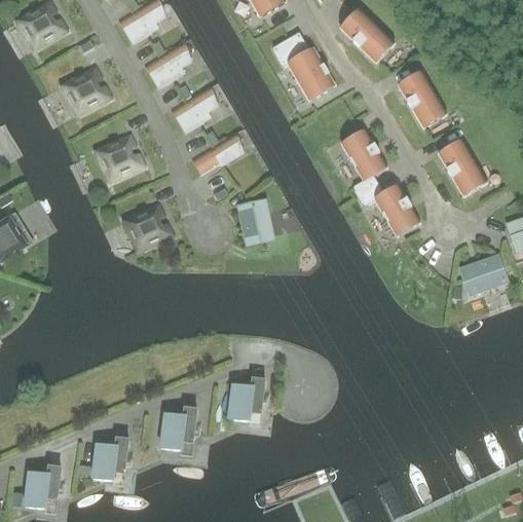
[(248,0),(258,16),(285,0),(248,0)]
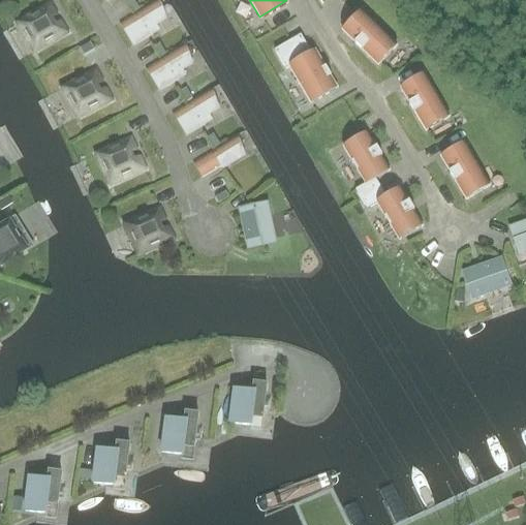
[(151,1),(118,20),(132,43),(154,30),(151,25),(161,19),(151,1)]
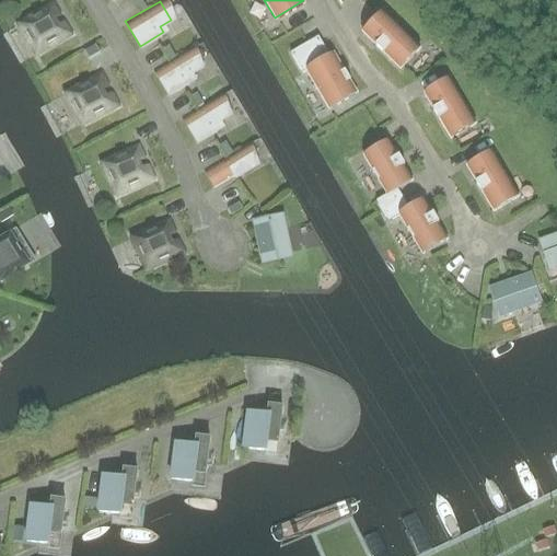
[(37,48),(67,31),(49,2),(21,19),(37,48)]
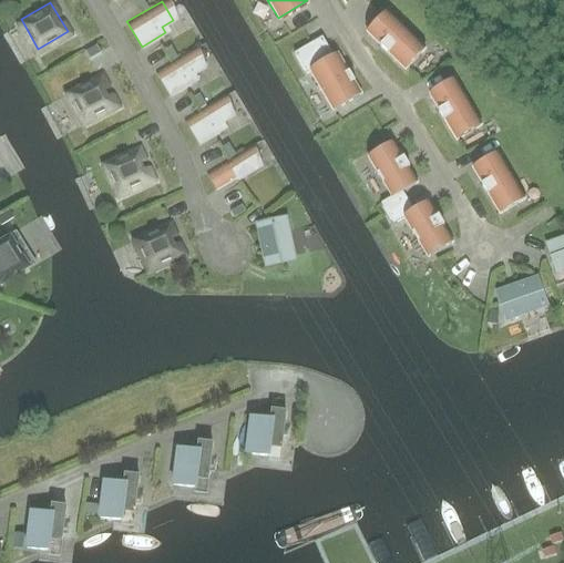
[(385,9),(365,29),(401,67),(422,47),(385,9)]
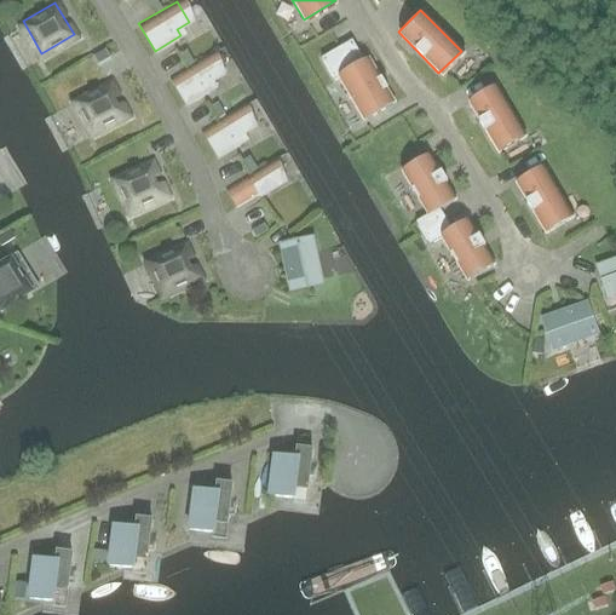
[(350,38),(320,55),(333,78),(338,75),(362,118),(393,99),(368,56),(363,59),(350,38)]
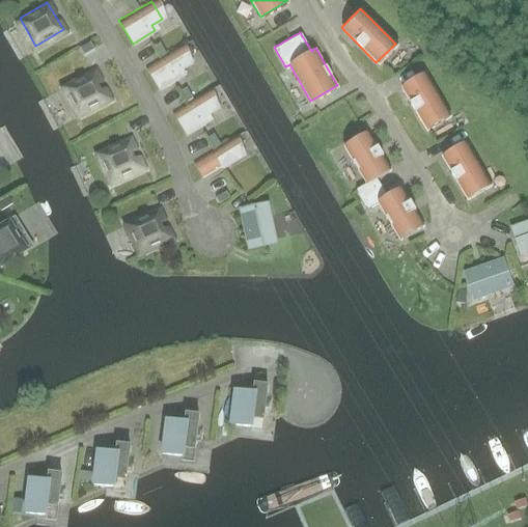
[(88,40),(78,47),(81,54),(92,48),(88,40)]
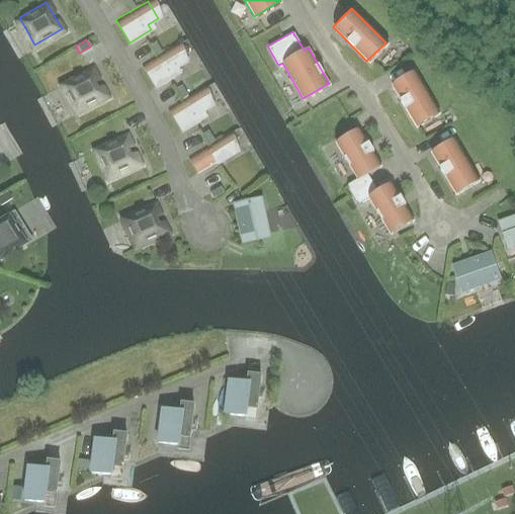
[(176,72),(173,67),(183,61),(173,44),(142,63),(155,85),(176,72)]
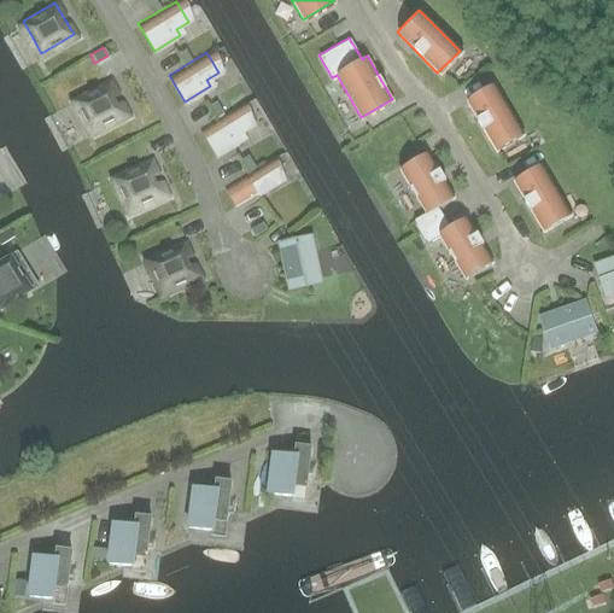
[(93,130),(126,114),(109,80),(75,98),(93,130)]
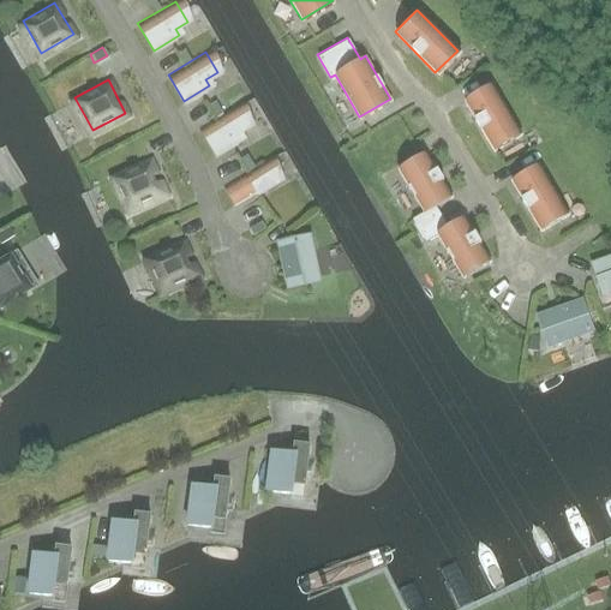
[(462,99),(491,148),(519,132),(490,83),(462,99)]
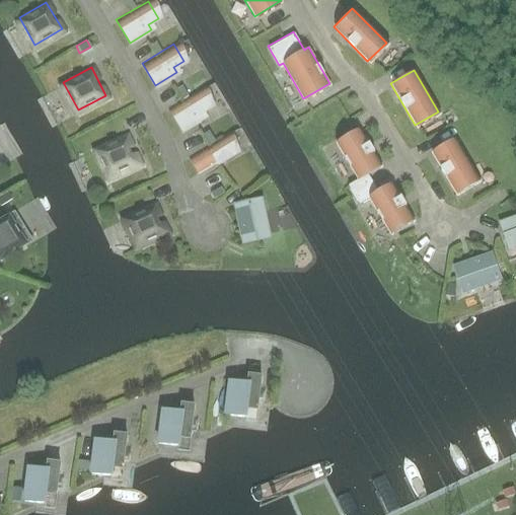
[(210,104),(200,87),(167,106),(180,129),(203,117),(200,111),(210,104)]
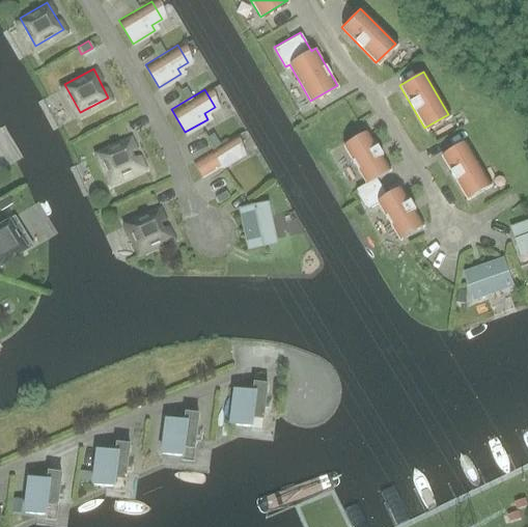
[(354,187),(361,199),(381,188),(377,179),(390,171),(366,131),(342,144),(364,182),(354,187)]
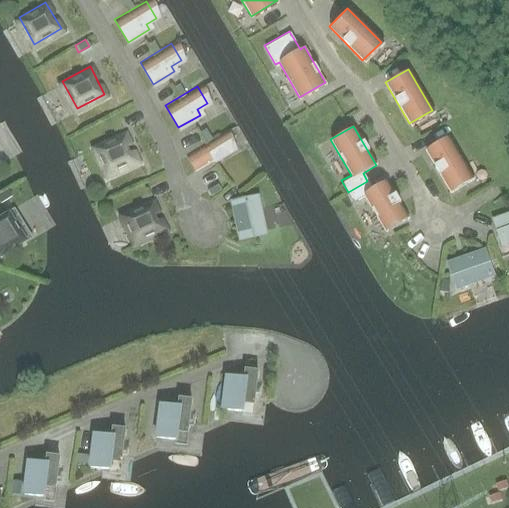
[(108,173),(137,160),(124,132),(95,145),(108,173)]
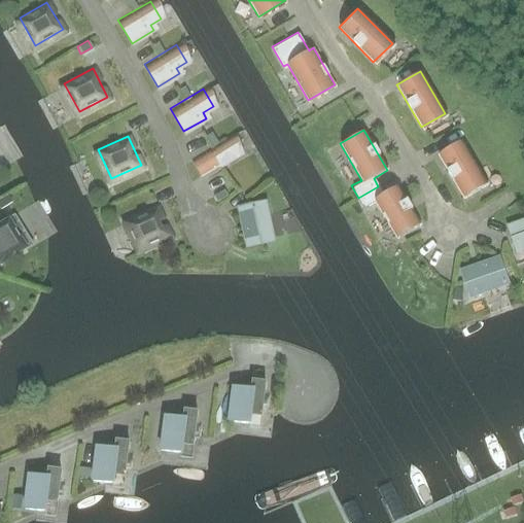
[(189,159),(198,173),(231,154),(222,139),(189,159)]
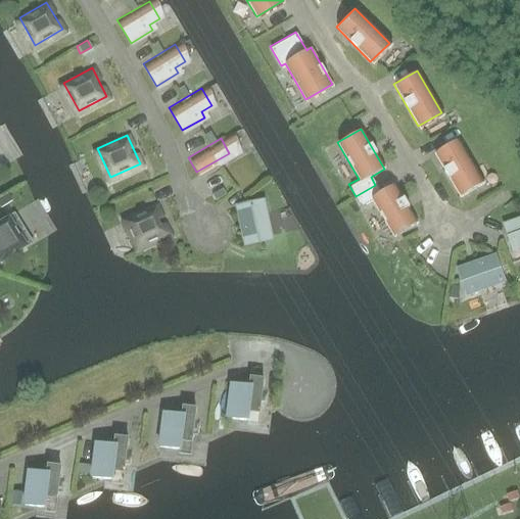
[(457,138),(433,151),(459,194),(481,181),(457,138)]
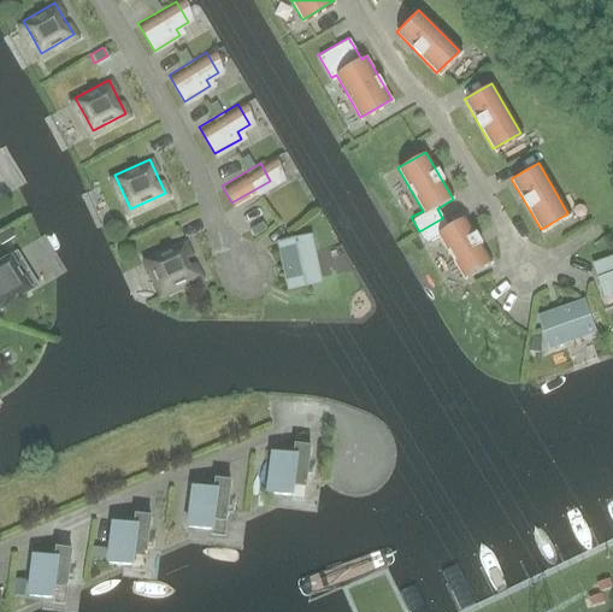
[(442,218),(419,231),(424,241),(437,233),(461,276),(489,259),(465,217),(448,227),(442,218)]
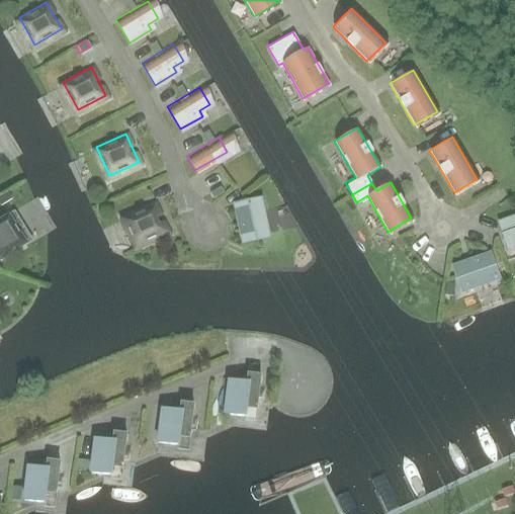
[(218,185),(207,191),(210,197),(222,191),(218,185)]
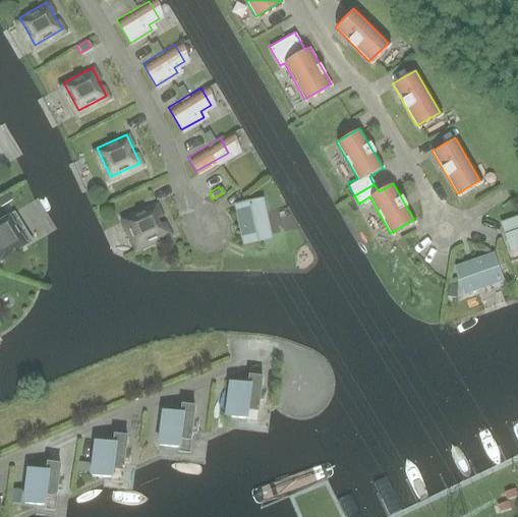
[(5,189),(0,191),(0,202),(10,196),(5,189)]
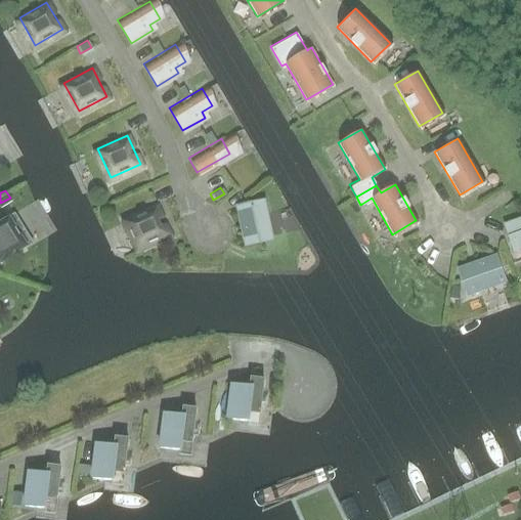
[(262,200),(235,205),(244,242),(270,236),(262,200)]
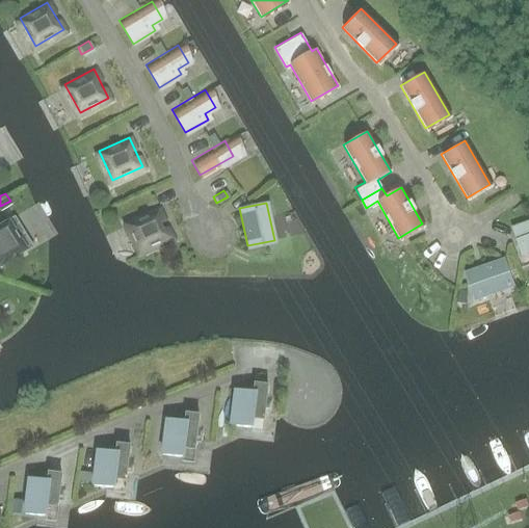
[(141,251),(170,237),(157,208),(128,221),(141,251)]
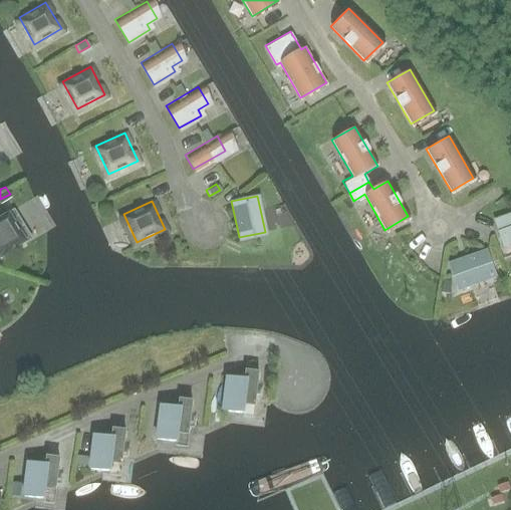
[(510,212),(494,218),(503,243),(510,240),(510,212)]
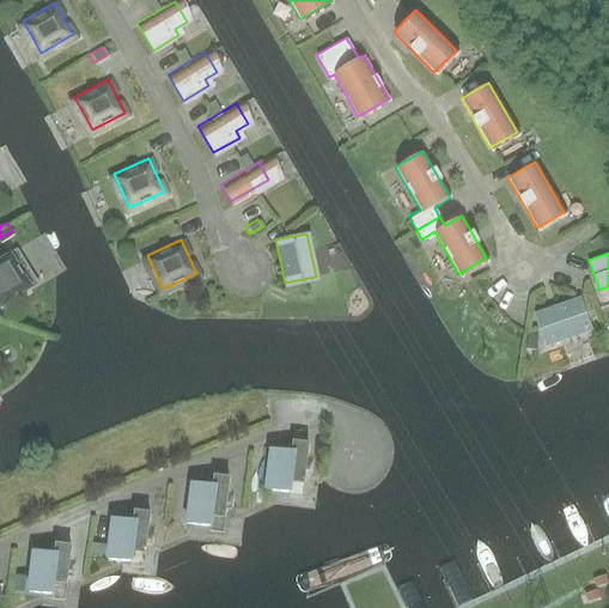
[(0,302),(28,285),(7,254),(0,257),(0,302)]
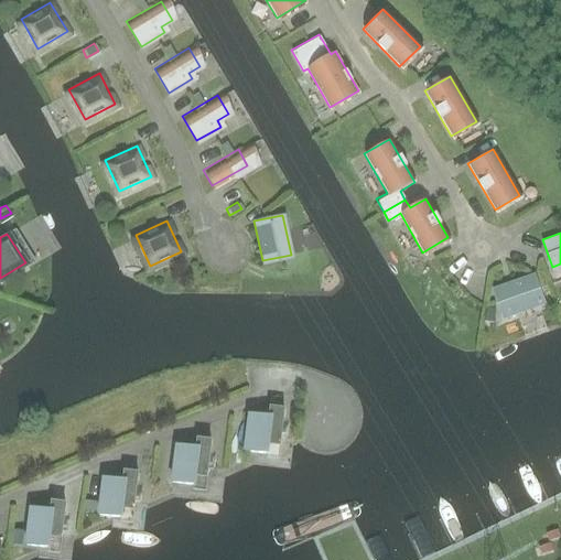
[(531,273),(492,288),(502,315),(541,301),(531,273)]
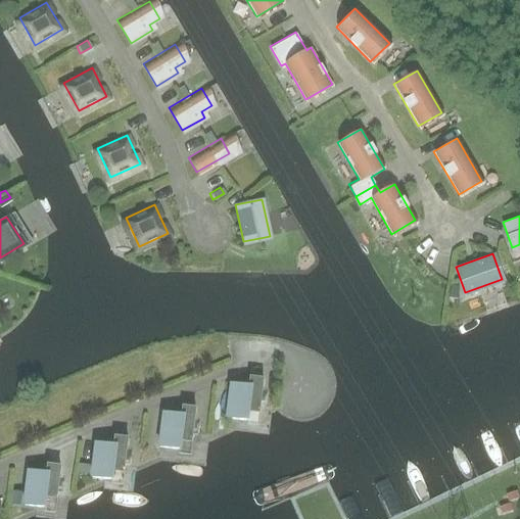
[(448,282),(446,294),(456,295),(458,283),(448,282)]
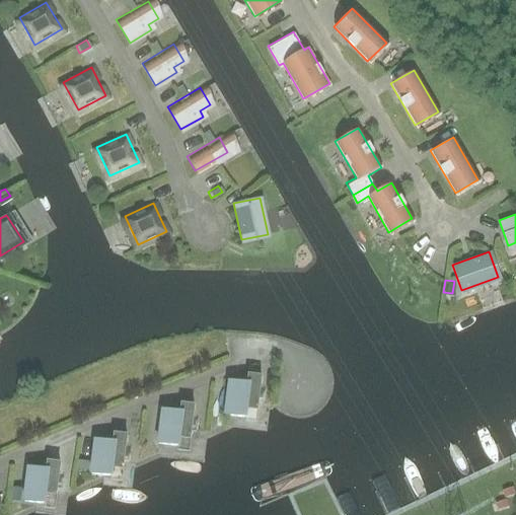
[(247,382),(227,380),(224,411),(244,413),(245,403),(255,405),(260,375),(248,373),(247,382)]
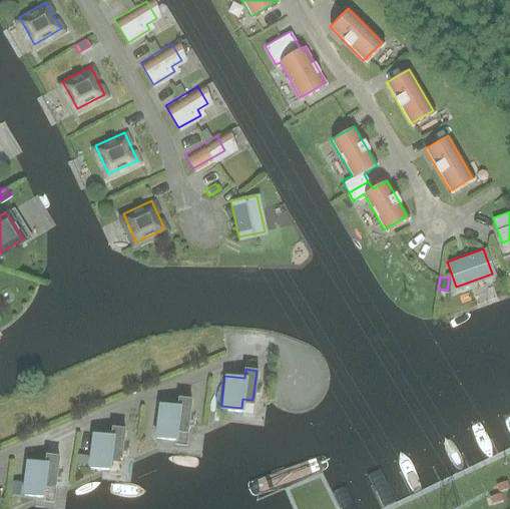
[(179,409),(159,406),(155,436),(175,439),(176,429),(187,431),(190,401),(180,400),(179,409)]
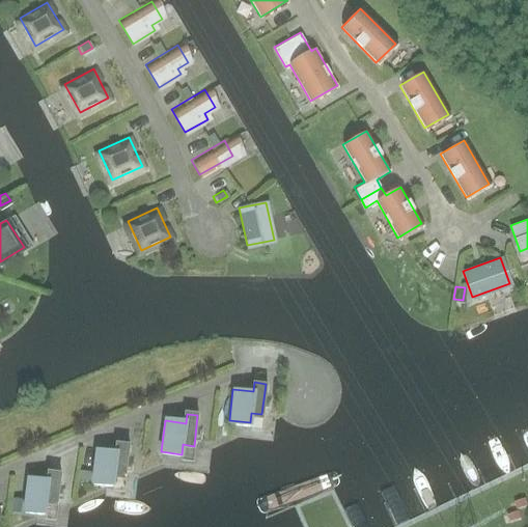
[(116,453),(95,451),(92,482),(112,484),(114,475),(124,476),(128,446),(117,444),(116,453)]
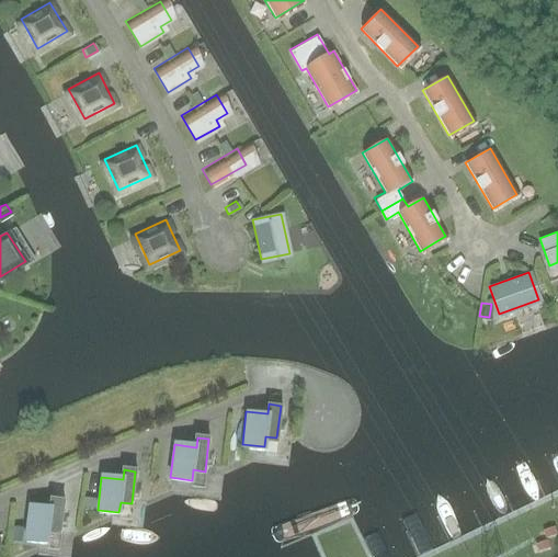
[(52,510),(30,508),(25,541),(47,543),(48,533),(59,534),(64,502),(53,500),(52,510)]
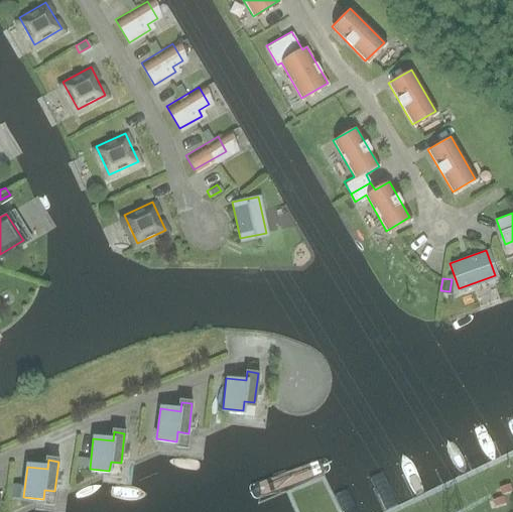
[(11,482),(9,495),(18,496),(20,483),(11,482)]
